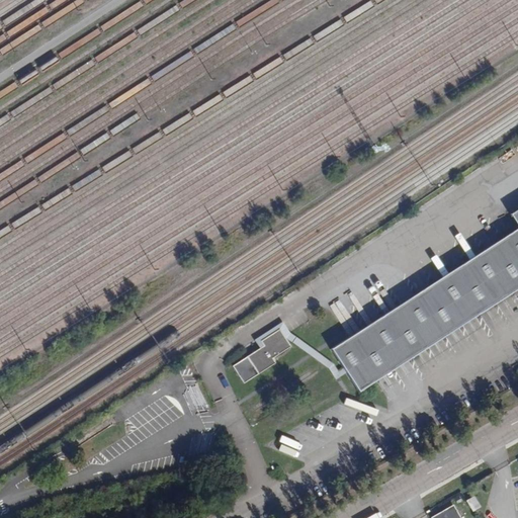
[(517,174),(493,190),(517,228),(517,229),(333,352),(361,394),(517,289),(517,174)]
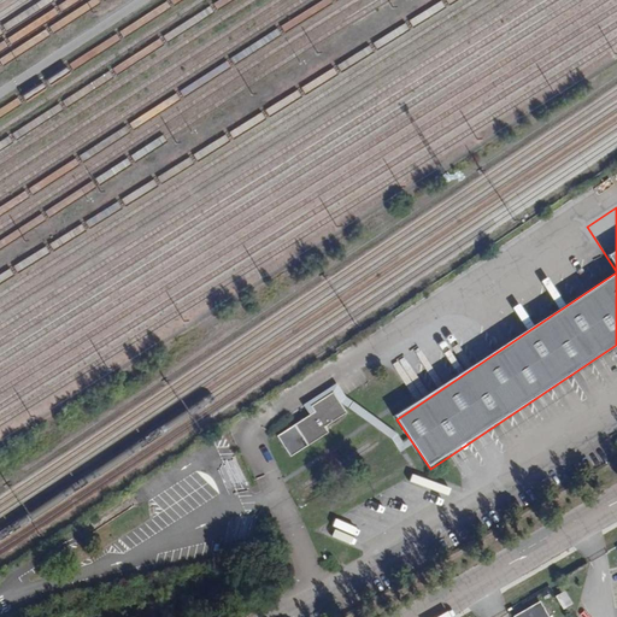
[(330,429),(352,415),(338,393),(316,407),(321,413),(282,439),(297,460),(334,435),(330,429)]
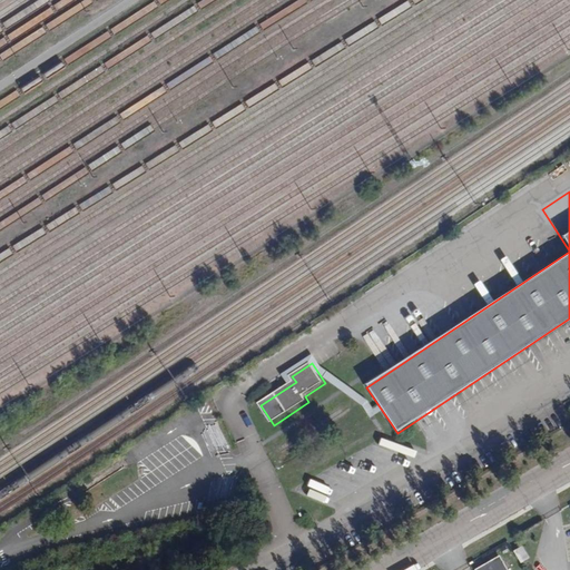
[(528,558),(521,547),(514,550),(521,561),(528,558)]
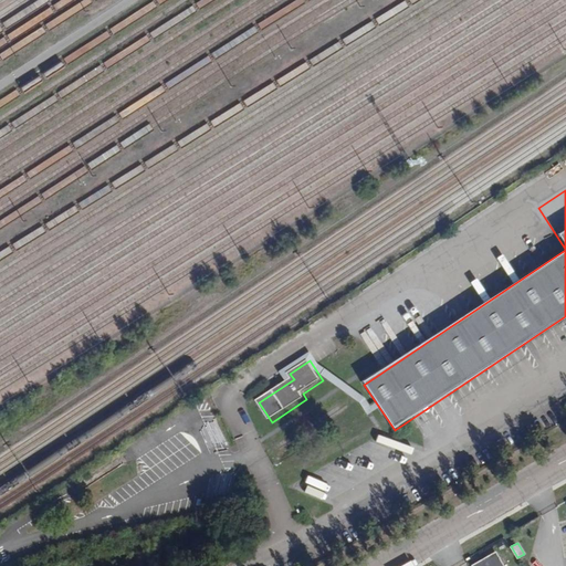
[(503,565),(494,549),(470,563),(471,565),(503,565)]
